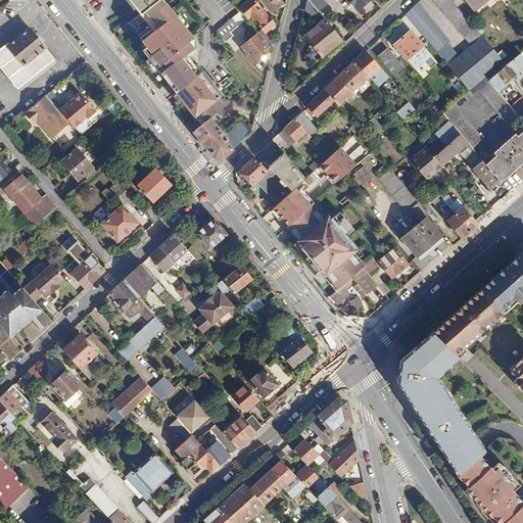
[(127,0),(135,10),(137,13),(153,0),(127,0)]
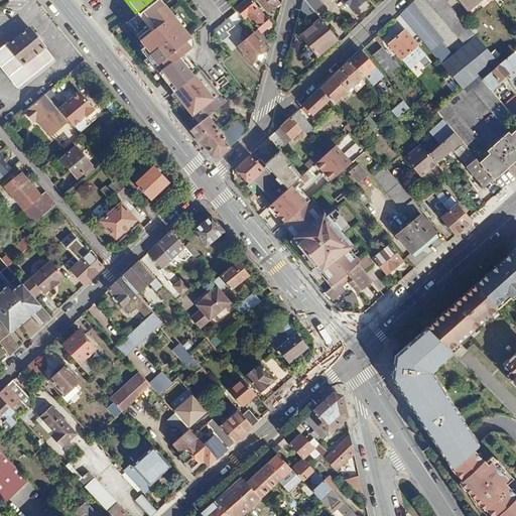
[(162,3),(159,0),(151,0),(135,13),(126,21),(135,33),(133,34),(142,46),(137,49),(168,88),(172,94),(197,123),(209,113),(225,100),(197,67),(184,50),(190,44),(190,38),(162,3)]
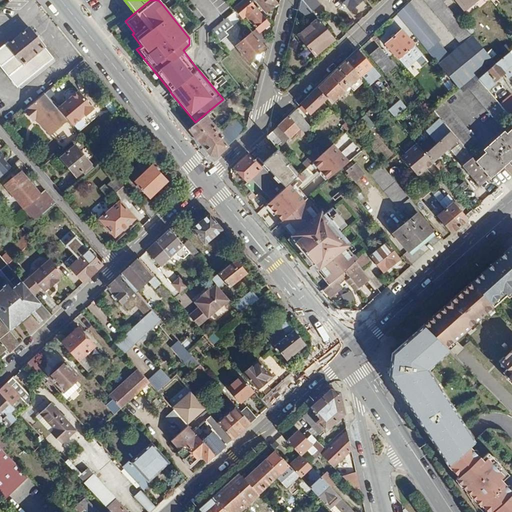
[(247,17),(256,28),(258,30),(259,29),(268,22),(257,9),(249,0),(245,0),(233,9),(242,20),(247,17)]
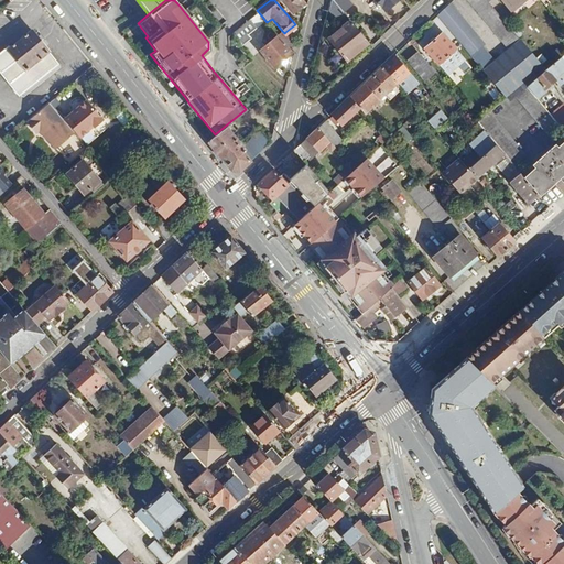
[(302,0),(281,0),(292,11),(303,1),(302,0)]
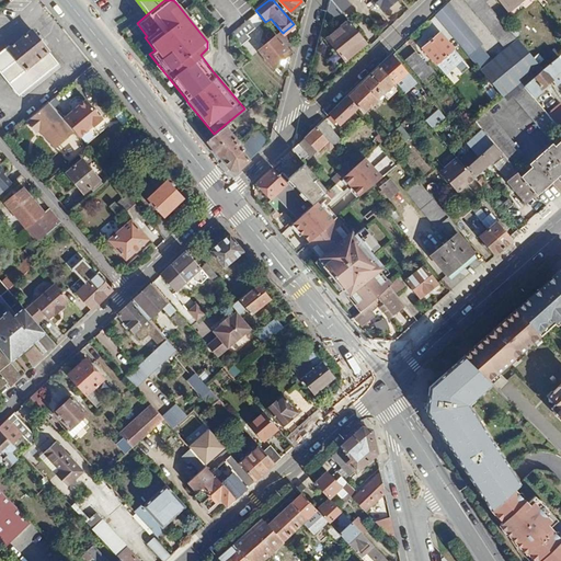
[(327,0),(323,12),(333,22),(340,15),(339,14),(327,0)]
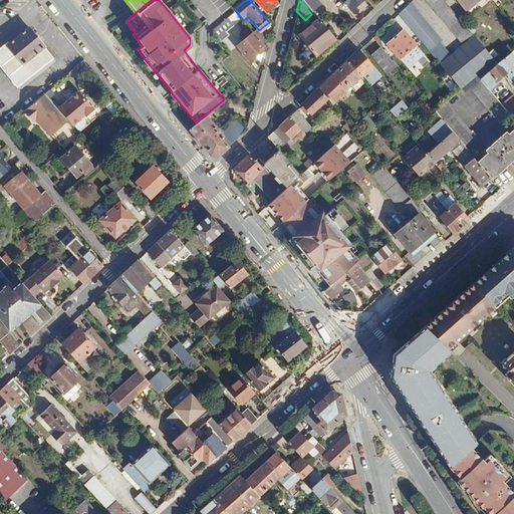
[(313,0),(299,0),(310,13),(318,5),(313,0)]
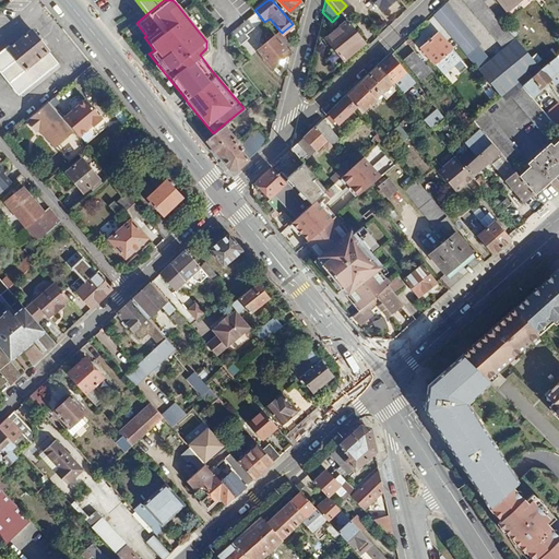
[(370,0),(380,11),(393,0),(370,0)]
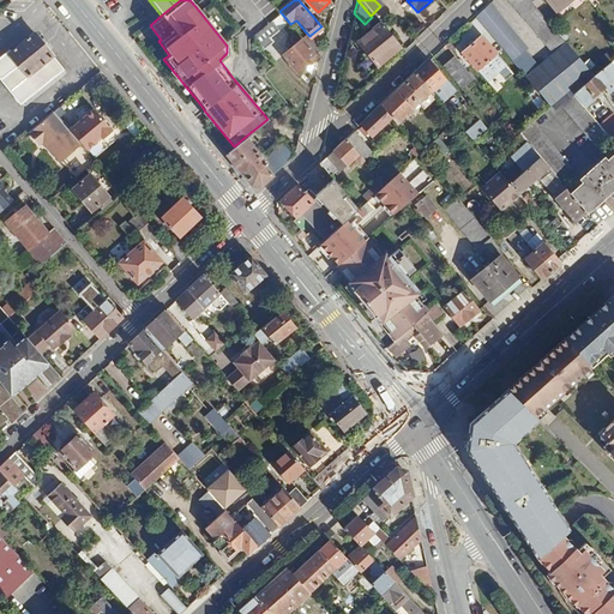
[(487,5),(475,16),(549,106),(589,74),(531,2),(528,0),(507,0),(553,55),(537,67),(487,5)]
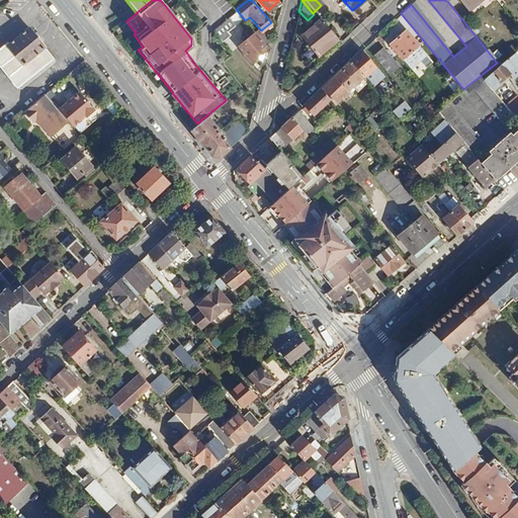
[(460,0),(469,10),(481,0),(460,0)]
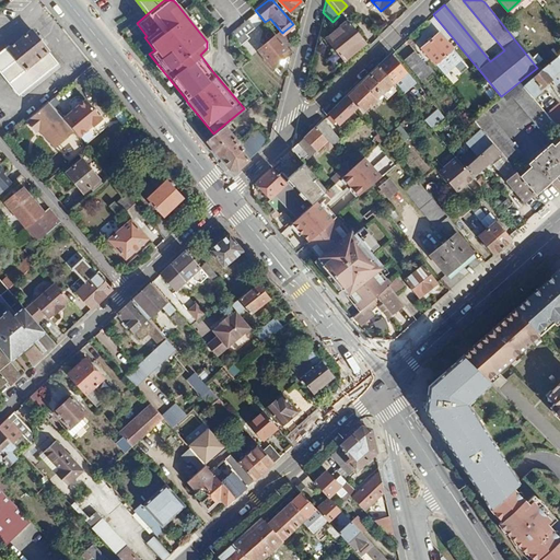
[(253,26),(246,19),(229,32),(238,44),(247,36),(245,33),(253,26)]
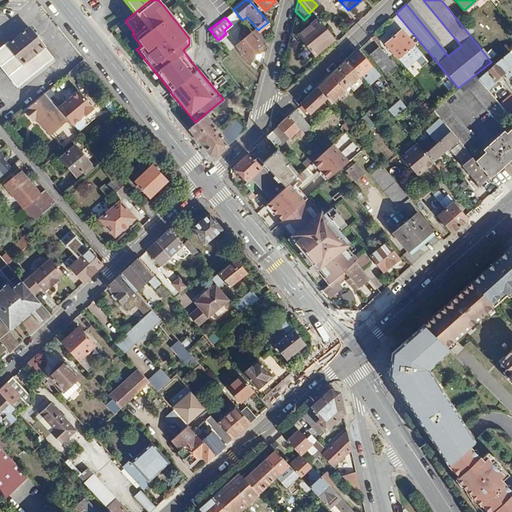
[(315,19),(295,36),(313,56),(333,38),(315,19)]
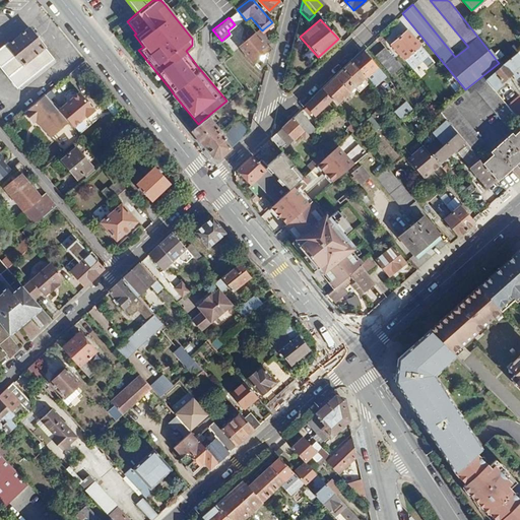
[(6,41),(0,46),(0,68),(16,88),(43,67),(45,70),(55,61),(27,26),(8,43),(6,41)]
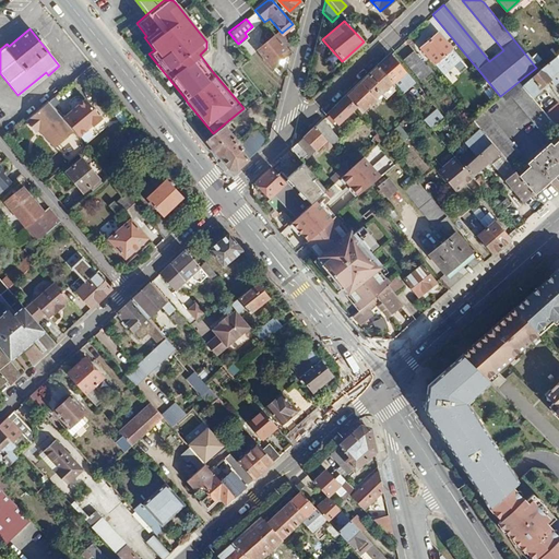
[(288,51),(290,54),(293,43),(283,32),(282,33),(280,31),(274,34),(288,51)]
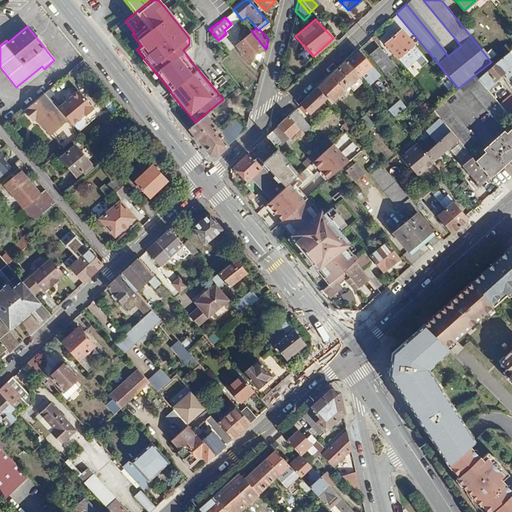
[(393,38),(385,44),(398,59),(406,68),(422,54),(402,30),(393,38)]
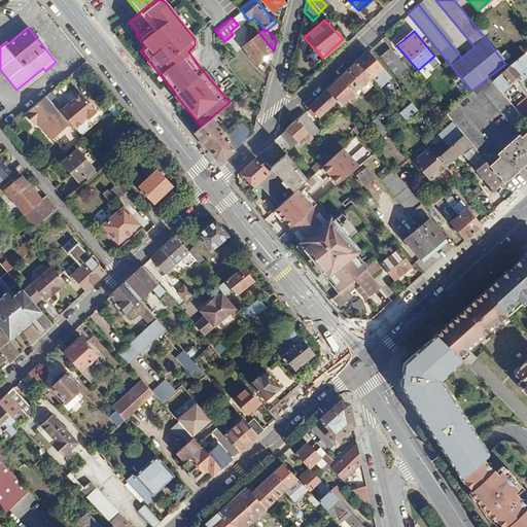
[(248,41),(242,46),(254,62),(270,49),(257,34),(248,41)]
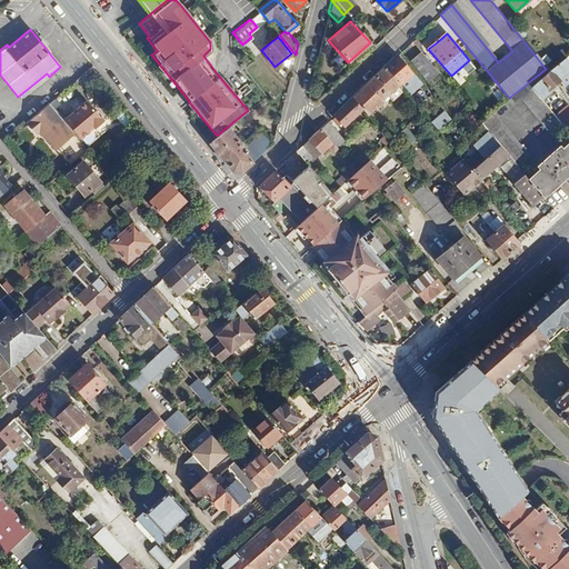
[(420,51),(409,60),(427,80),(437,71),(420,51)]
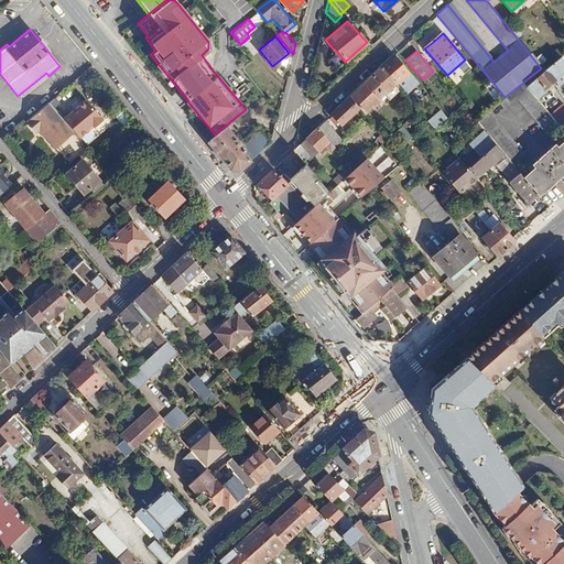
[(393,54),(380,67),(394,84),(408,72),(393,54)]
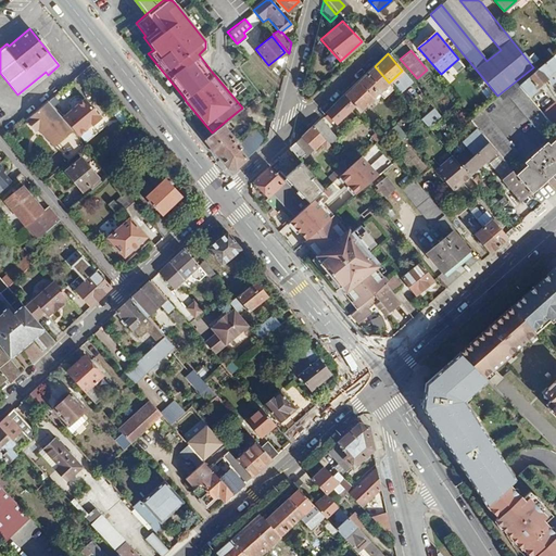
[(536,71),(519,86),(529,98),(536,90),(535,89),(545,81),(550,86),(555,79),(555,61),(553,58),(536,71)]
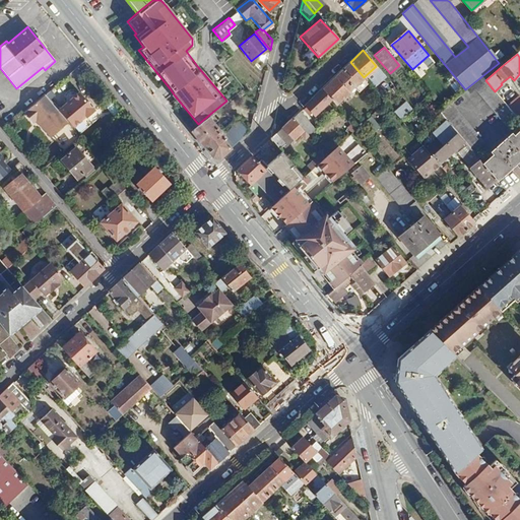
[(350,62),(322,89),(330,99),(336,106),(364,77),(350,62)]
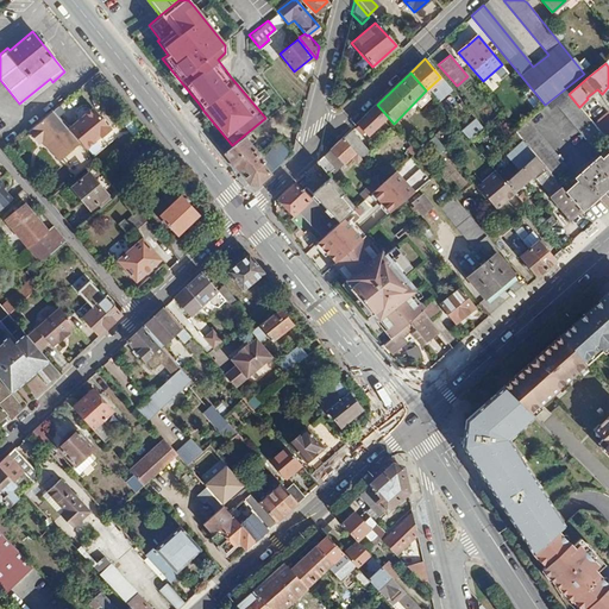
[(267,90),(256,96),(259,104),(270,98),(267,90)]
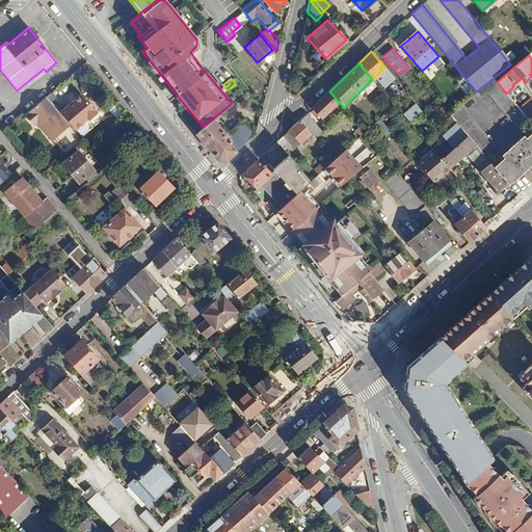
[(519,131),(530,122),(506,94),(497,82),(485,91),(519,131)]
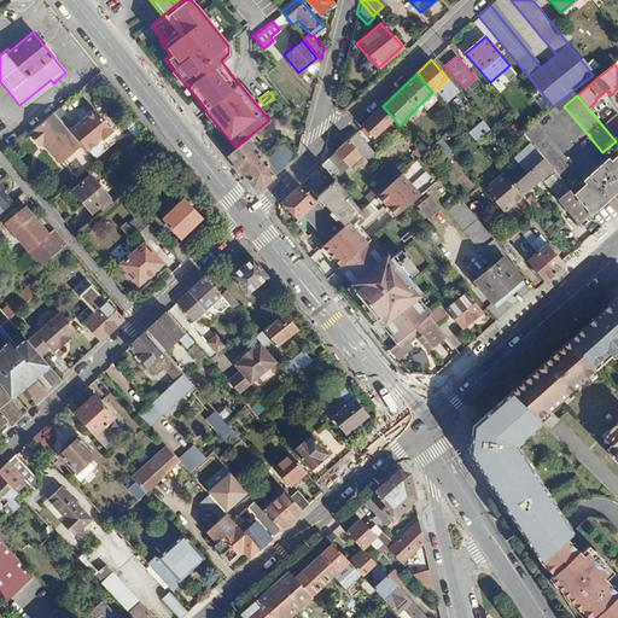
[(383,106),(362,126),(373,136),(392,117),(383,106)]
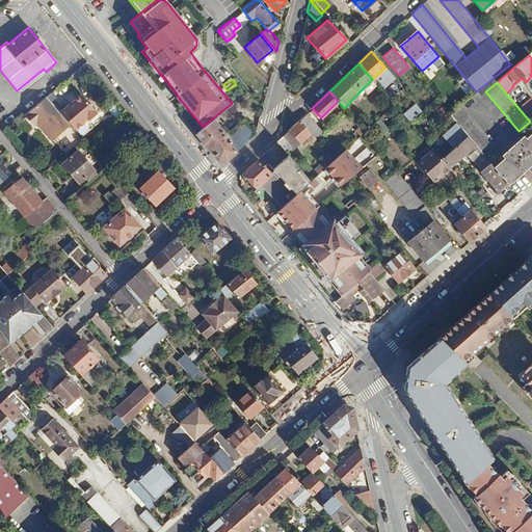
[(80,95),(58,112),(74,131),(87,120),(88,122),(97,114),(80,95)]
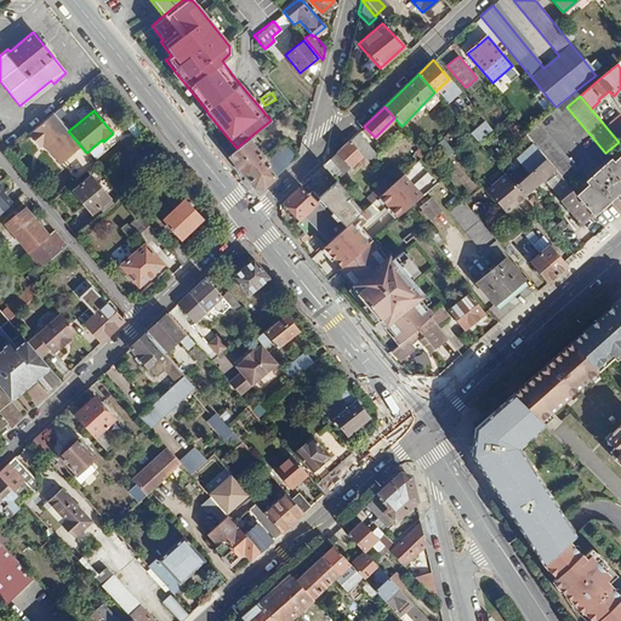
[(43,143),(75,181),(96,163),(86,153),(68,131),(53,113),(29,134),(39,146),(43,143)]
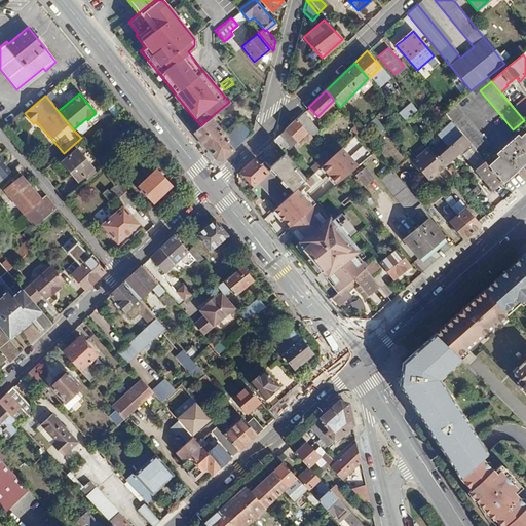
[(412,104),(399,115),(404,120),(416,109),(412,104)]
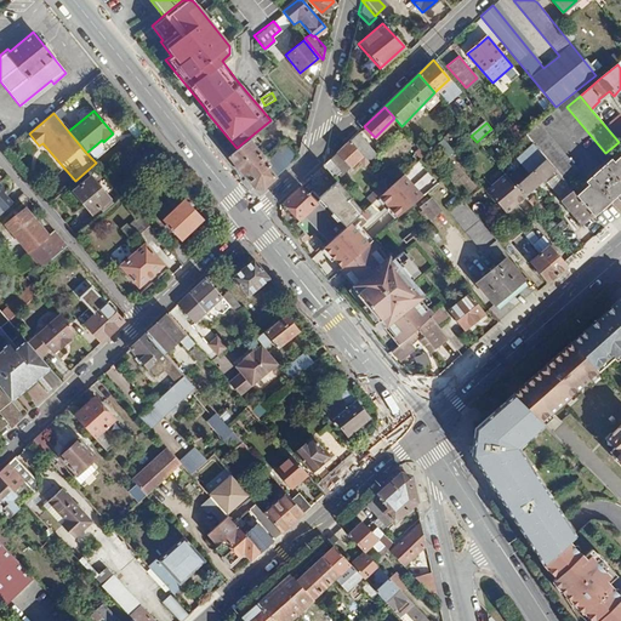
[(537,124),(524,135),(546,159),(563,180),(576,169),(537,124)]
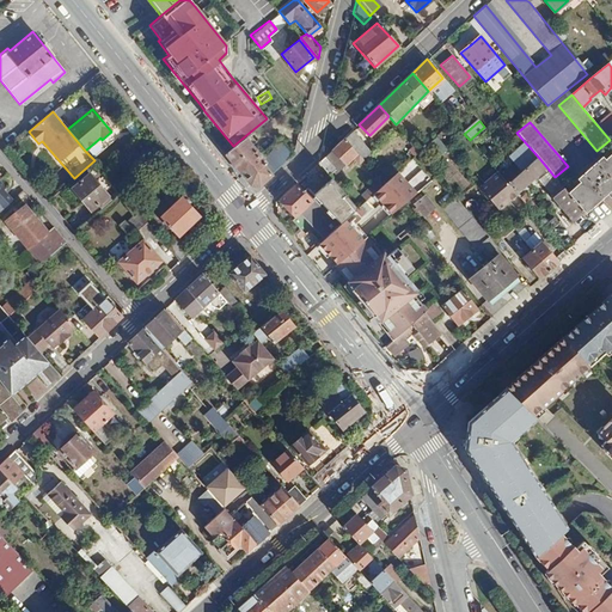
[(352,132),(344,139),(361,159),(368,152),(352,132)]
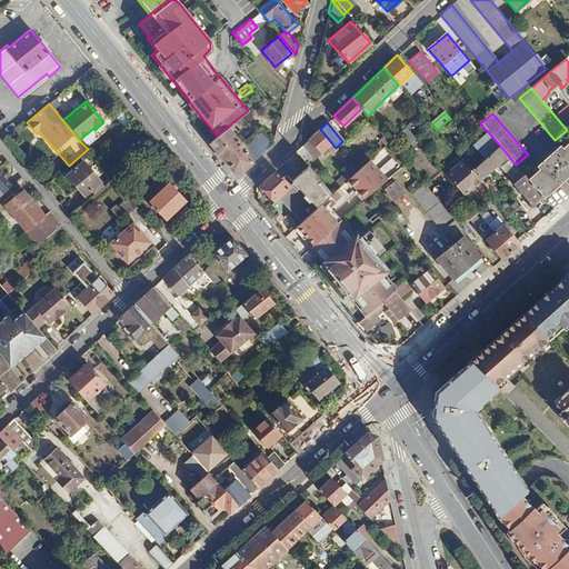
[(230,125),(208,142),(223,161),(231,171),(240,173),(252,161),(272,142),(261,130),(245,147),(233,136),(237,132),(230,125)]
